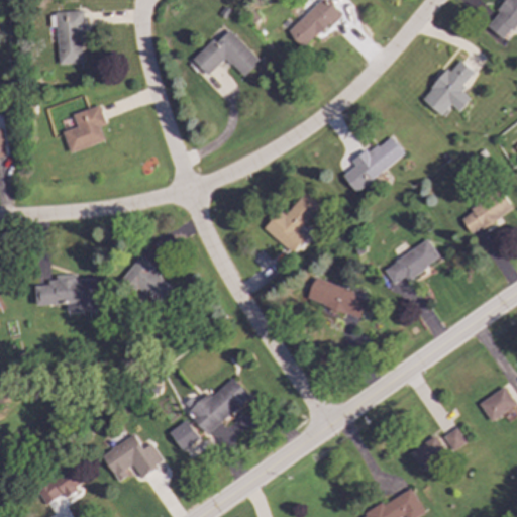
[(319,0),(286,31),(302,49),(340,14),(326,0),(319,0)]
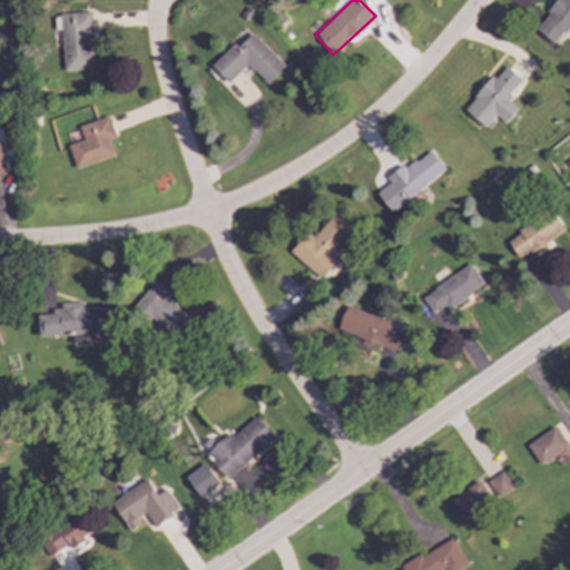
[(554,45),(569,23),(569,0),(558,0),(536,29),(554,45)]
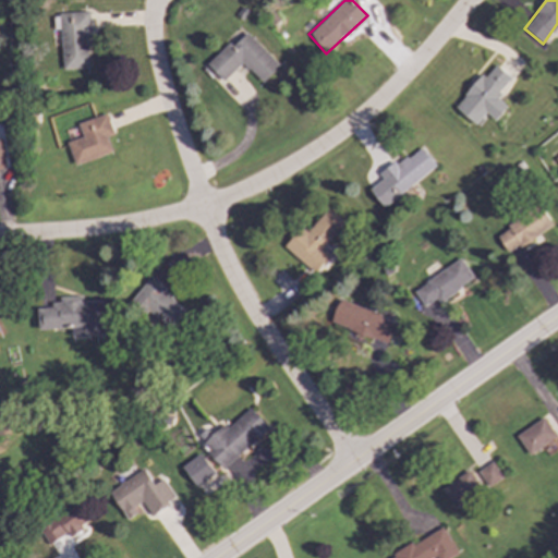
[(62,70),(88,68),(85,36),(91,36),(88,12),(52,15),(53,29),(59,29),(62,70)]
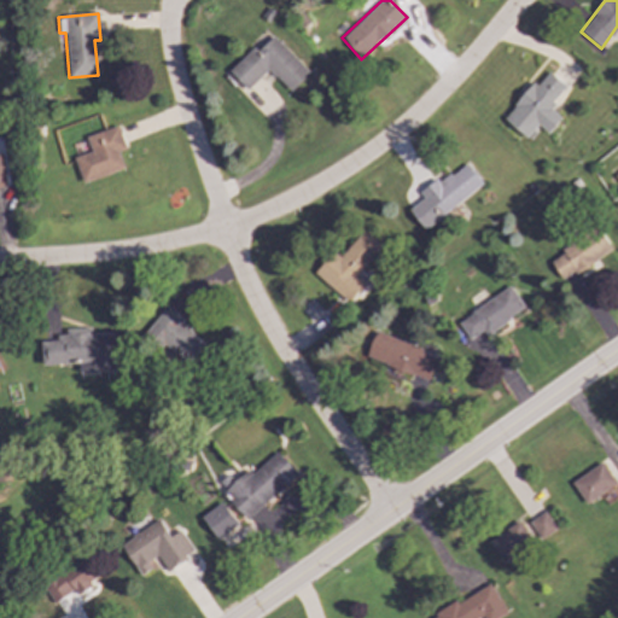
[(309,74),(273,36),(257,51),(254,47),(228,71),(246,91),(268,70),(290,93),(309,74)]
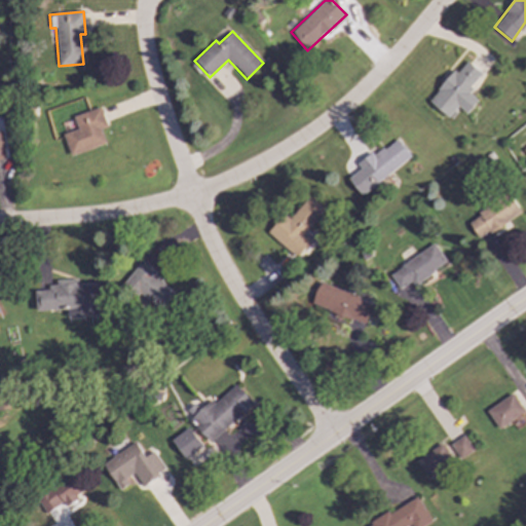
[(448,117),(457,107),(466,114),(477,101),(466,92),(482,73),(466,61),(457,73),(453,70),(428,102),(448,117)]
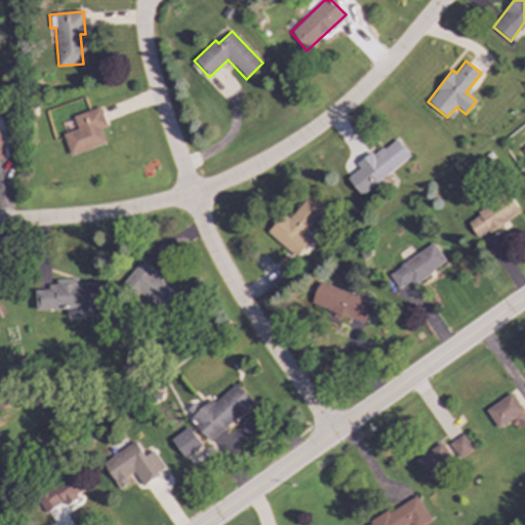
[(63,133),(70,155),(105,144),(101,130),(107,128),(99,108),(73,116),(77,129),(63,133)]
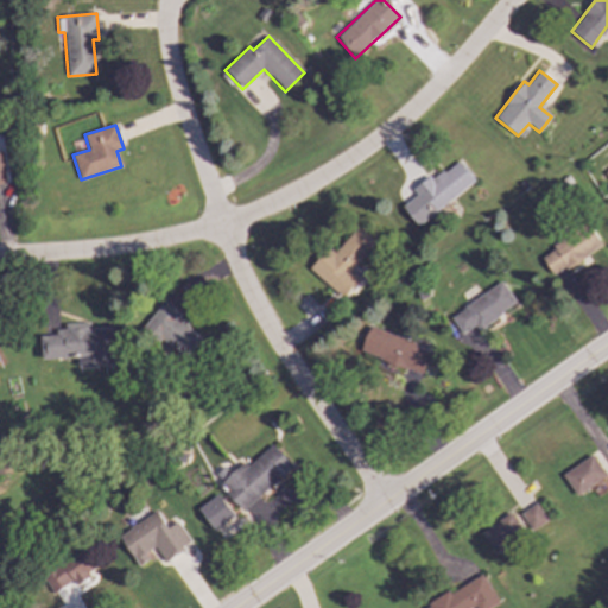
[(475,181),(456,158),(415,192),(417,195),(401,207),(417,227),(475,181)]
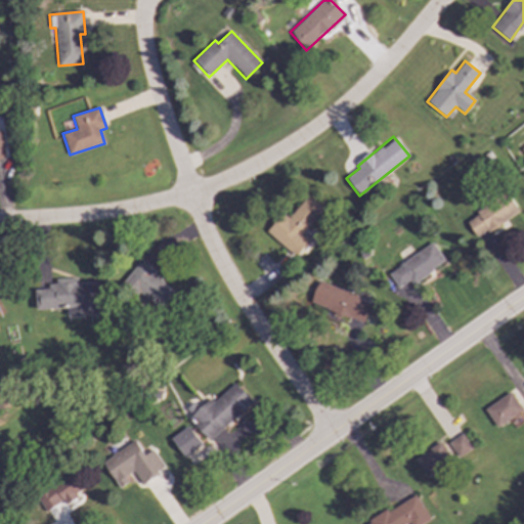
[(476,238),(517,212),(506,194),(465,220),(476,238)]
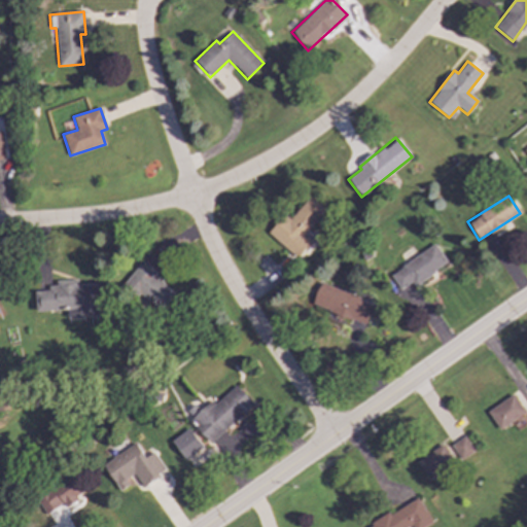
[(268,234),(296,258),(310,243),(303,238),(325,210),(309,197),(288,220),(282,215),(268,234)]
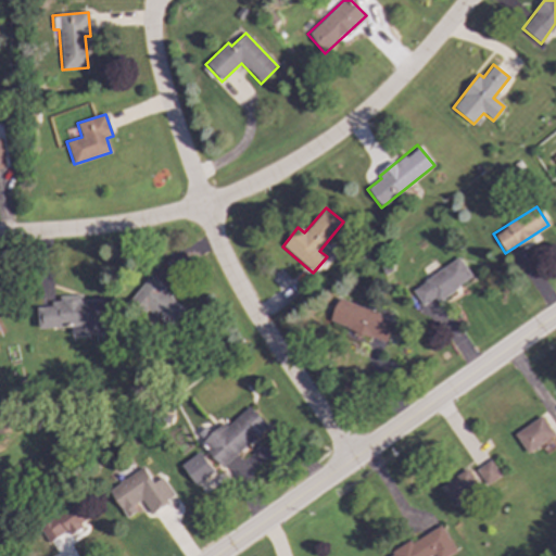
[(411,288),(421,306),(433,299),(436,301),(470,279),(458,258),(411,288)]
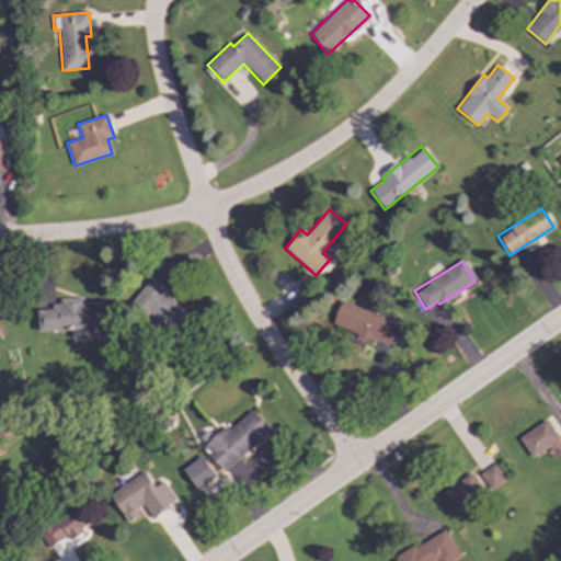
[(151,279),(130,302),(146,317),(149,313),(170,332),(187,312),(151,279)]
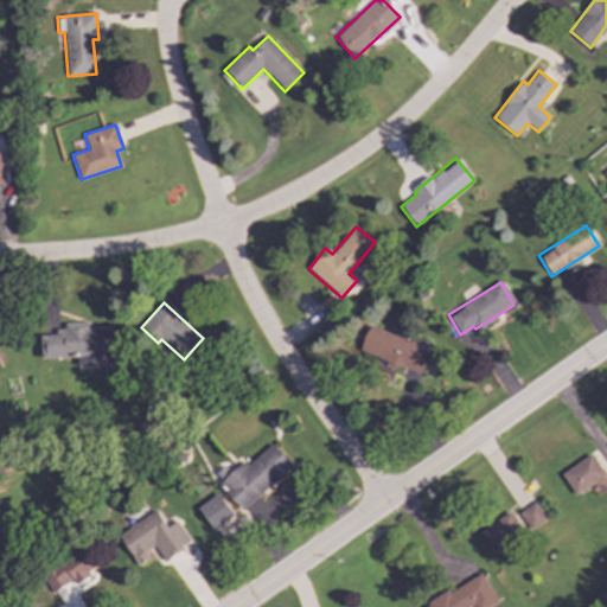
[(40,359),(76,357),(77,368),(113,365),(110,326),(90,327),(89,323),(64,324),(64,333),(39,334),(40,359)]
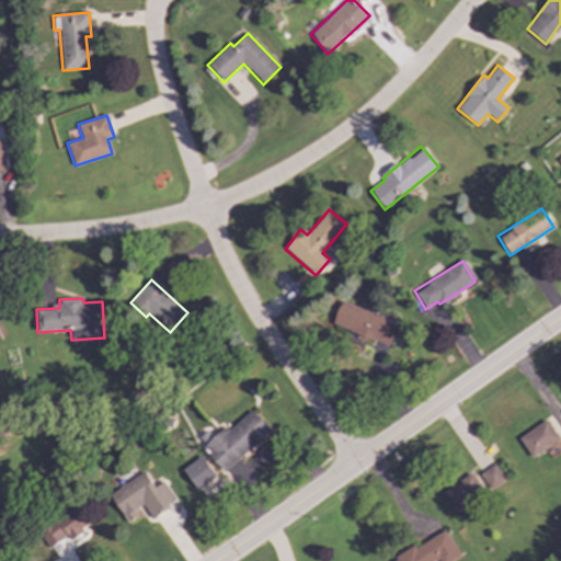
[(389,345),(397,322),(339,302),(331,327),(389,345)]
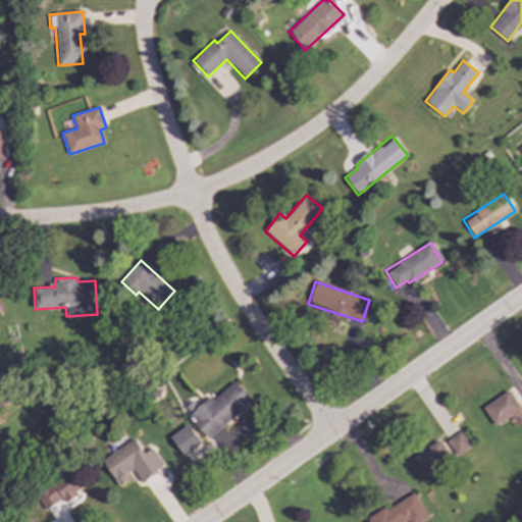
[(212,401),(208,397),(188,416),(209,439),(251,401),(233,381),(212,401)]
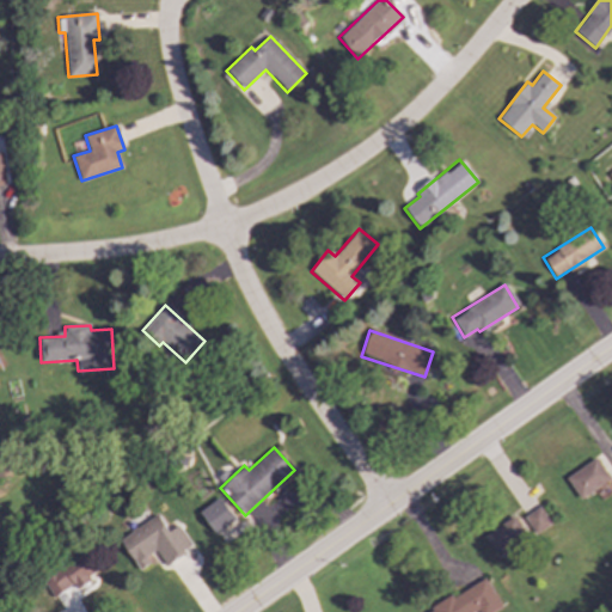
[(577,499),(609,482),(597,459),(565,476),(577,499)]
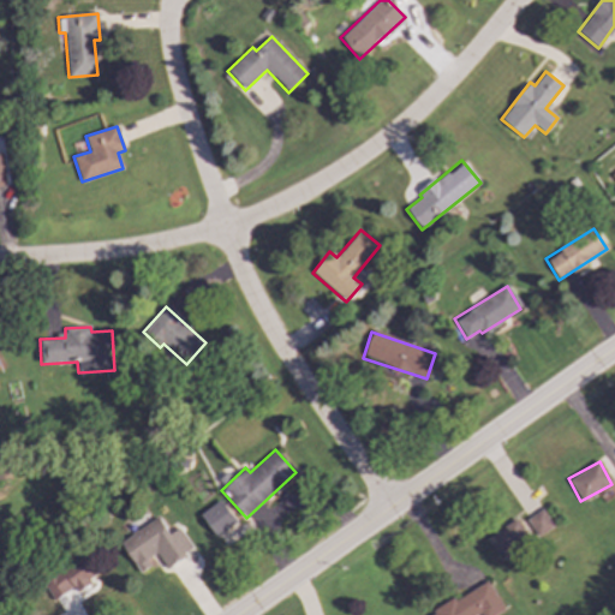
[(216,537),(237,521),(220,500),(199,515),(216,537)]
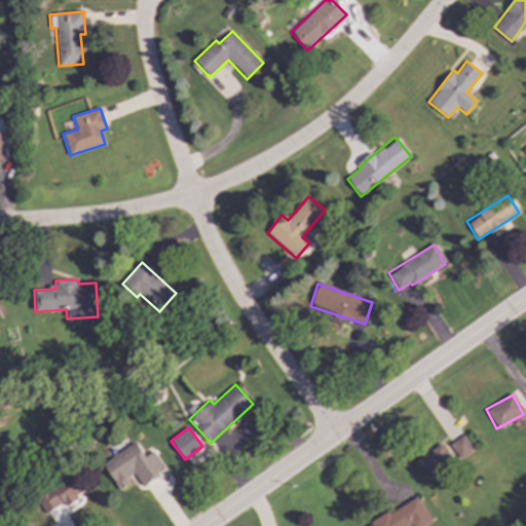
[(473,452),(463,436),(450,444),(459,460),(473,452)]
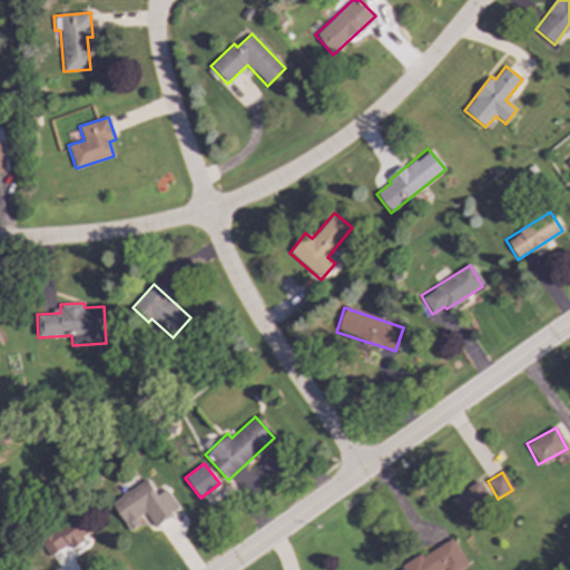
[(111,501),(129,531),(139,524),(136,519),(145,513),(154,526),(179,510),(166,490),(157,495),(147,480),(111,501)]
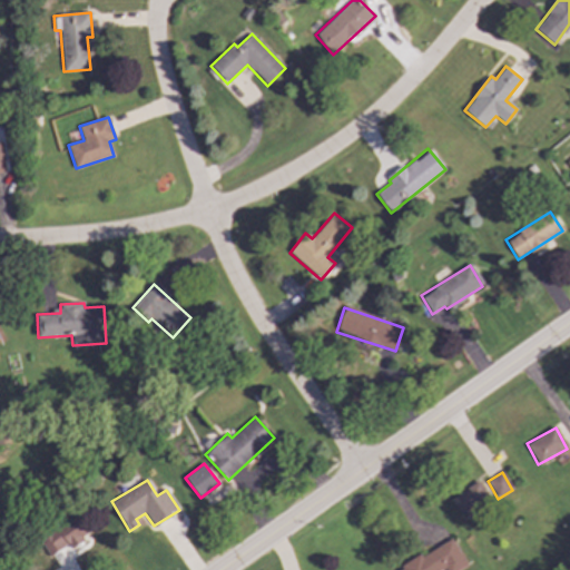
[(450,499),(463,519),(491,501),(478,481),(450,499)]
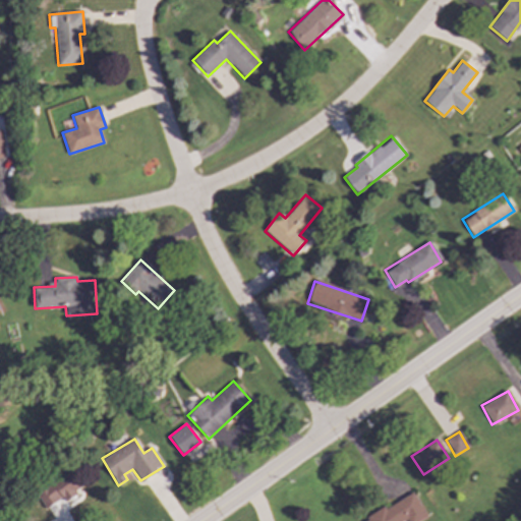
[(46,509),(62,498),(66,503),(77,495),(74,490),(81,485),(70,470),(36,495),(46,509)]
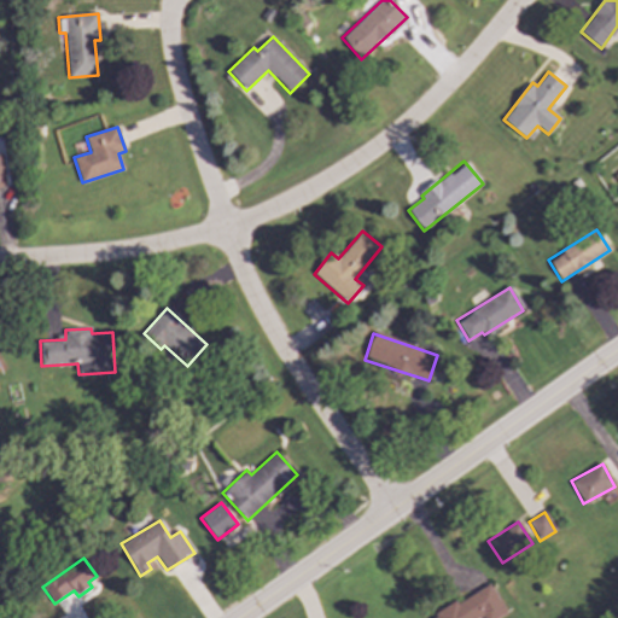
[(496,617),(506,613),(490,584),(429,617),(496,617)]
